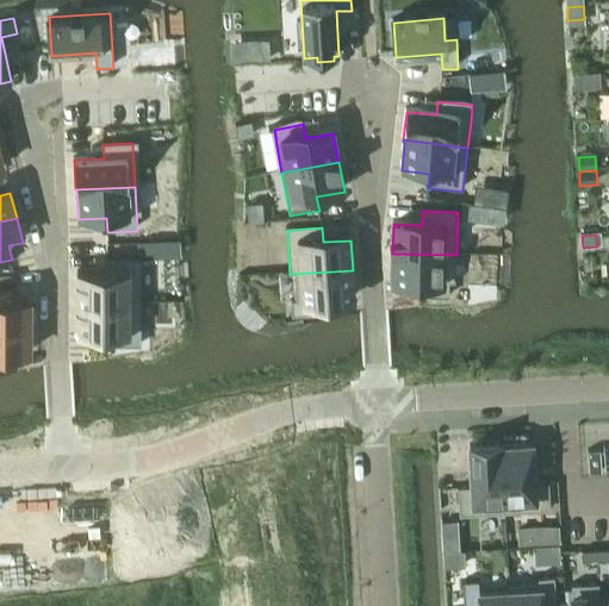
[(392,254),(392,283),(420,285),(420,298),(449,299),(449,285),(455,285),(457,266),(457,255),(392,254)]
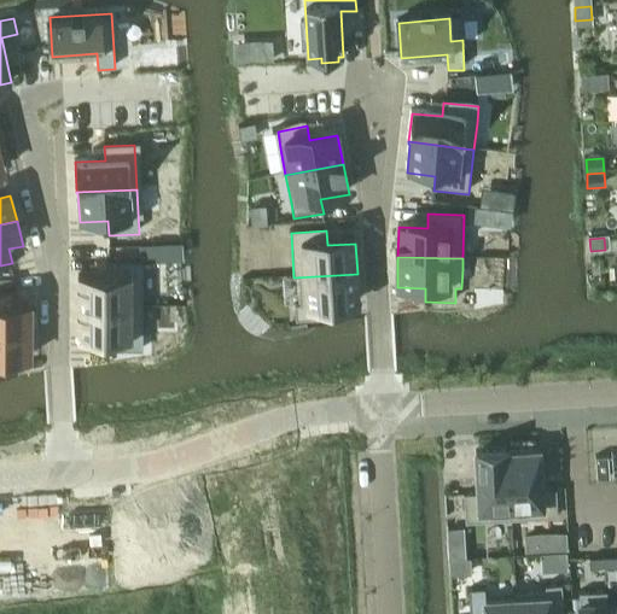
[(108,278),(79,278),(79,307),(144,308),(144,263),(108,263),(108,278)]
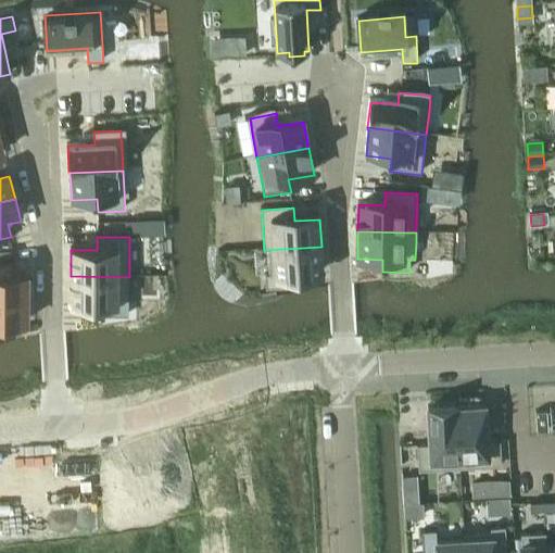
[(322,247),(264,250),(264,251),(269,251),(270,275),(265,275),(266,290),(272,290),(299,288),(298,275),(324,274),(322,247)]
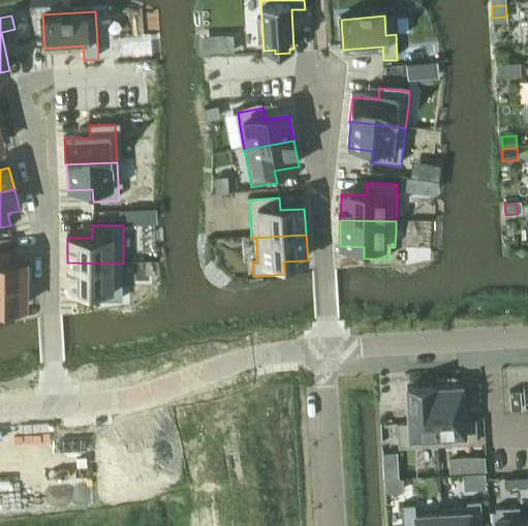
[(14,250),(0,249),(0,284),(26,285),(26,263),(14,263),(14,250)]
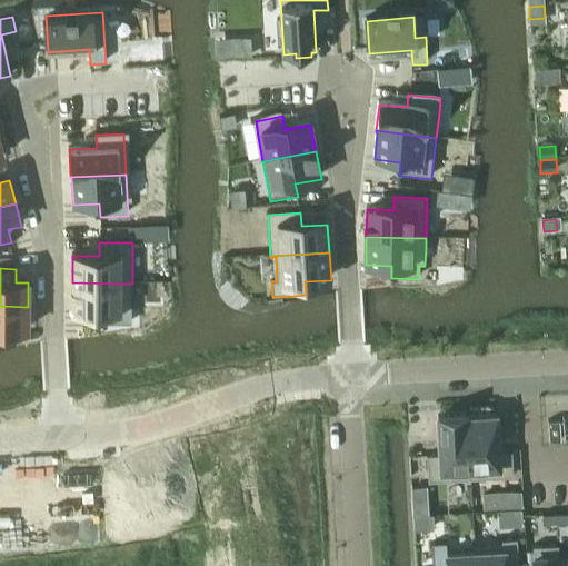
[(132,284),(72,283),(72,310),(99,311),(99,325),(131,325),(132,284)]
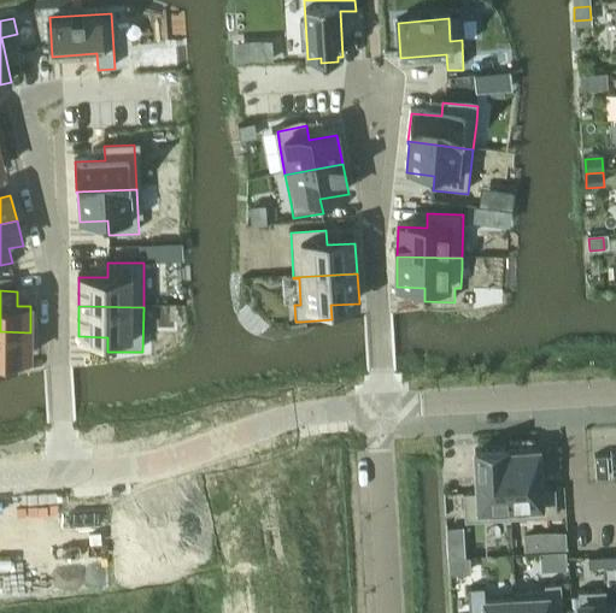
[(0,371),(16,372),(16,358),(30,358),(30,332),(0,331),(0,371)]
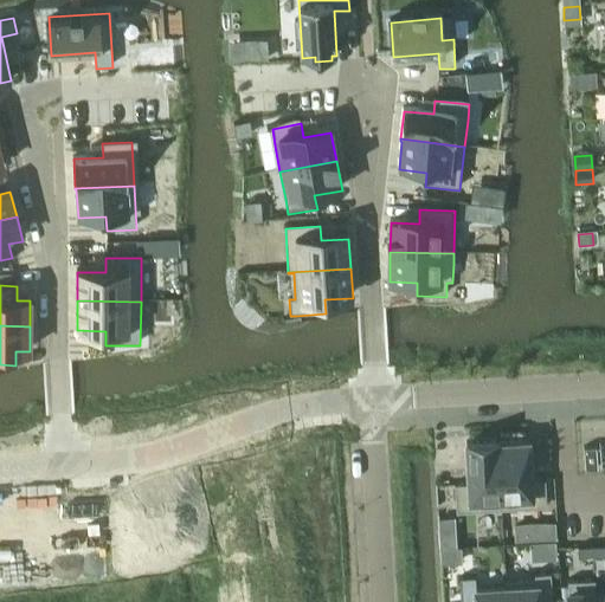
[(469,481),(455,483),(457,515),(502,512),(499,448),(496,448),(496,444),(468,445),(469,481)]
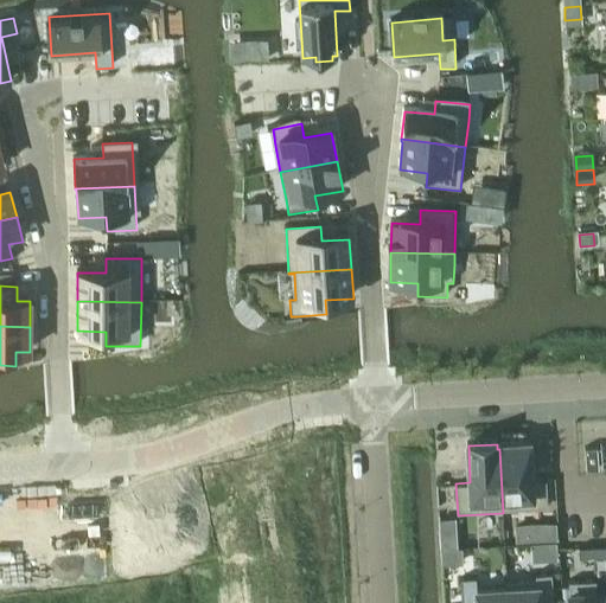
[(530,448),(499,449),(503,513),(548,511),(547,482),(531,482),(530,448)]
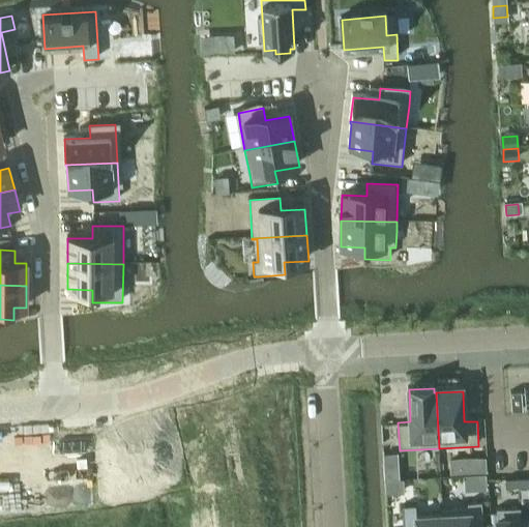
[(512,413),(523,412),(522,393),(511,394),(512,413)]
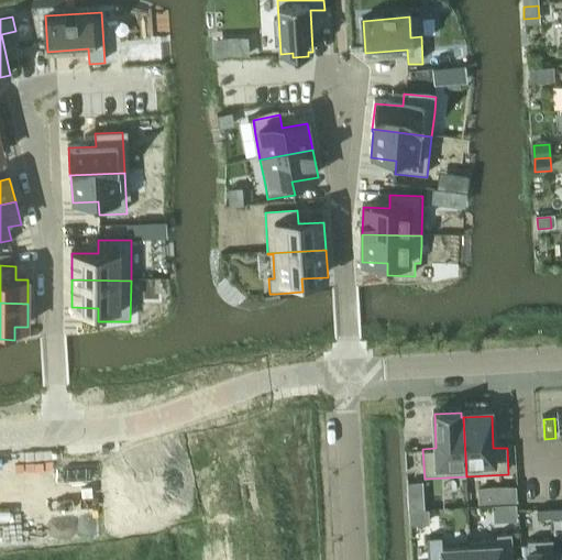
[(516,489),(477,491),(477,492),(478,506),(517,504),(516,489)]
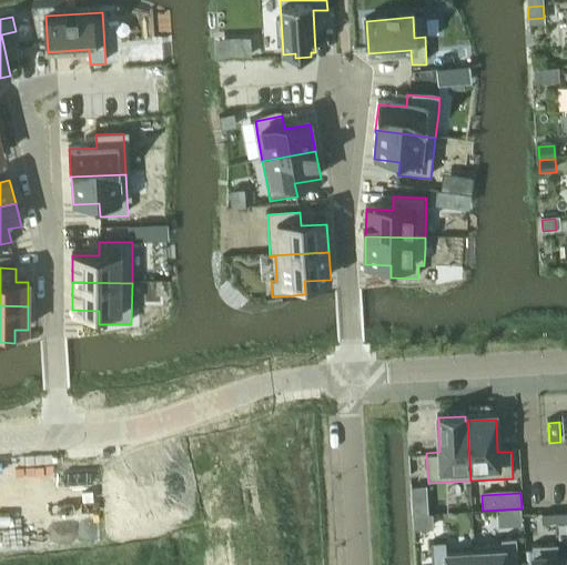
[(428,507),(412,508),(413,517),(428,516),(428,507)]
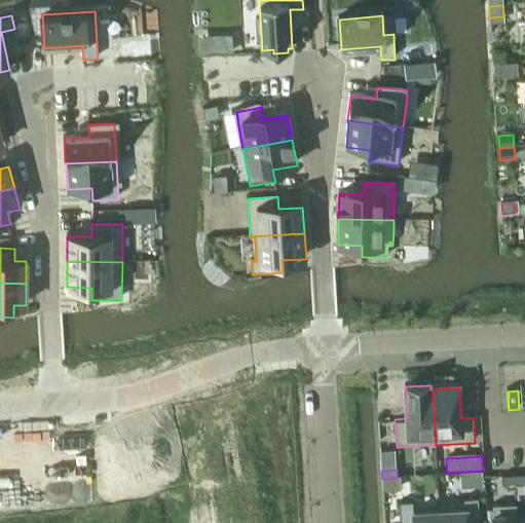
[(483,473),(475,474),(475,488),(483,488),(483,473)]
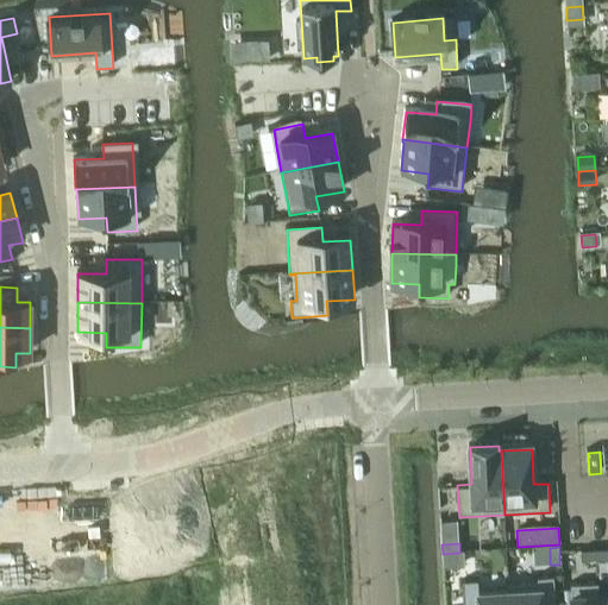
[(607,550),(596,552),(596,563),(607,562),(607,550)]
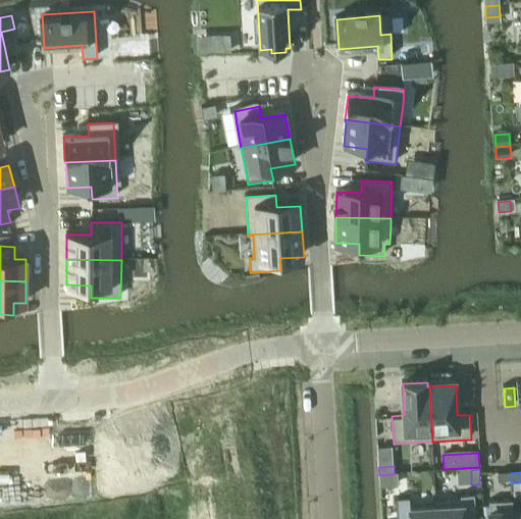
[(499,484),(511,483),(511,473),(499,474),(499,484)]
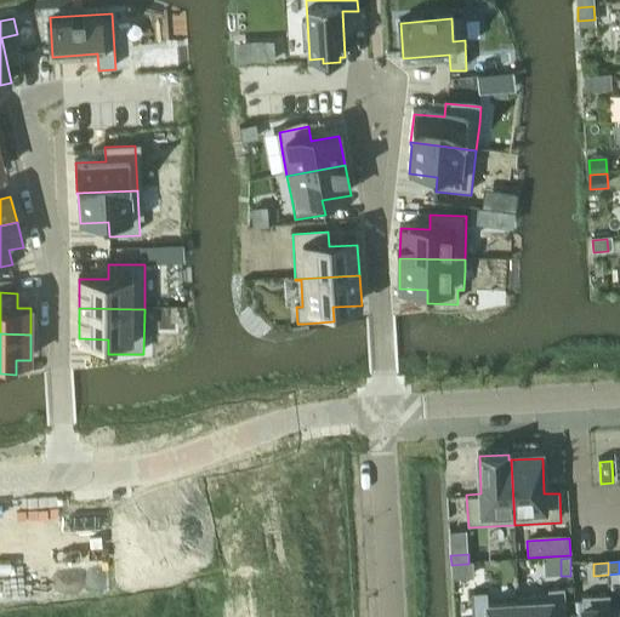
[(475,565),(453,566),(453,582),(476,581),(475,565)]
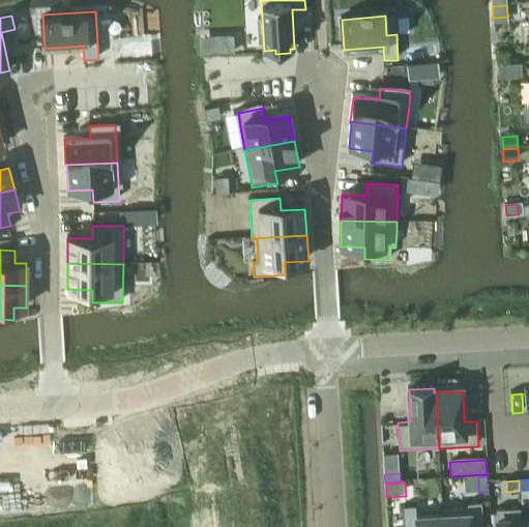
[(468,509),(443,510),(443,516),(443,526),(483,526),(481,503),(468,504),(468,509)]
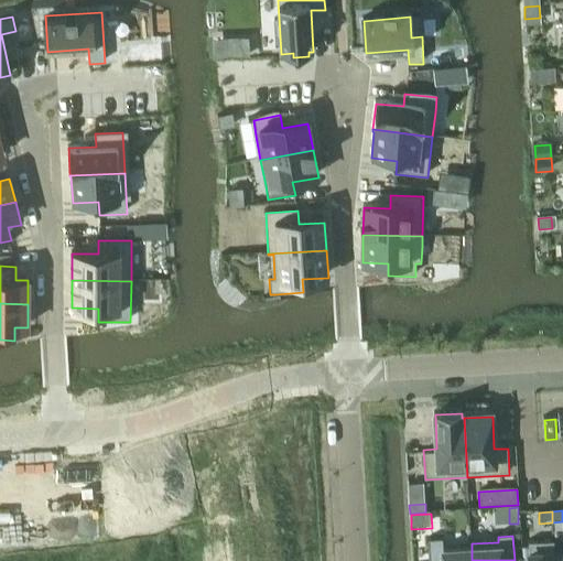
[(443,540),(429,541),(430,560),(472,560),(472,549),(472,543),(471,543),(471,549),(444,550),(443,540)]
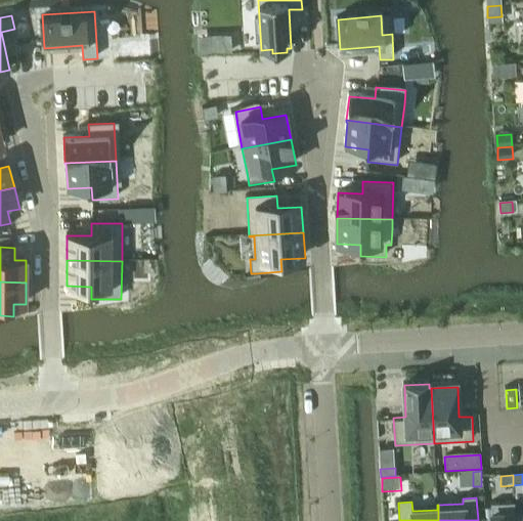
[(514,504),(491,505),(491,515),(491,520),(515,520),(515,513),(515,512),(514,504)]
